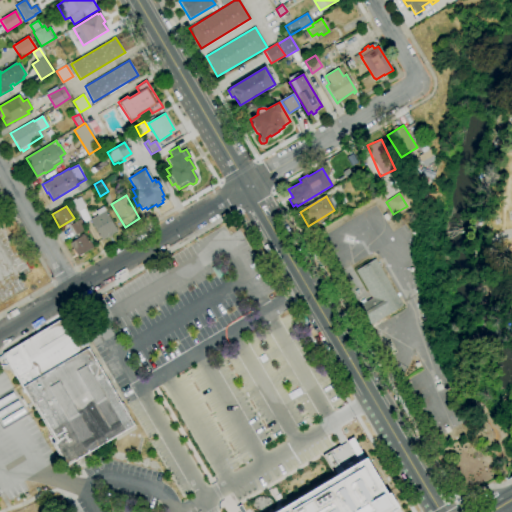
[(102,240),(89,220),(98,215),(95,211),(103,206),(118,231),(112,235),(113,236),(107,239),(106,238),(102,240)]
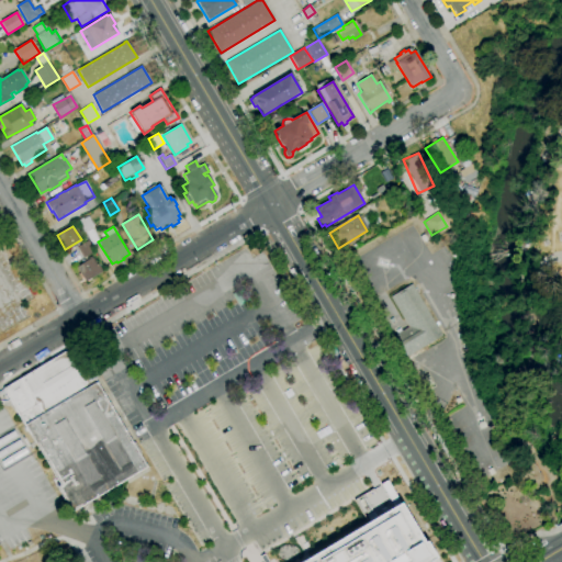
[(83,258),(77,247),(88,240),(94,251),(83,258)]
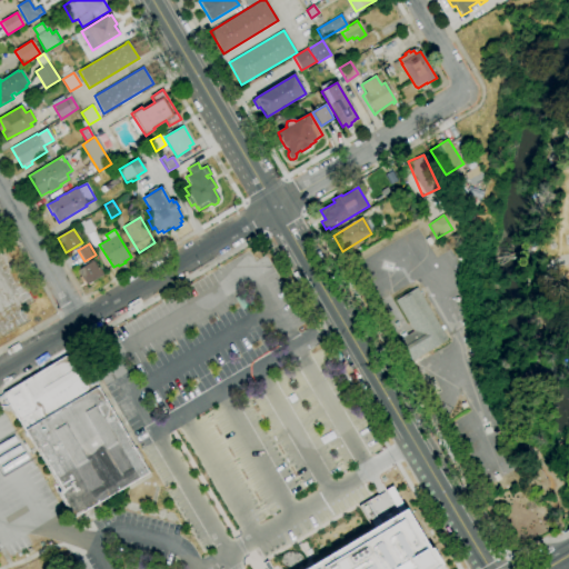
[(93,260),(98,269),(99,268),(103,275),(86,285),(77,270),(93,260)]
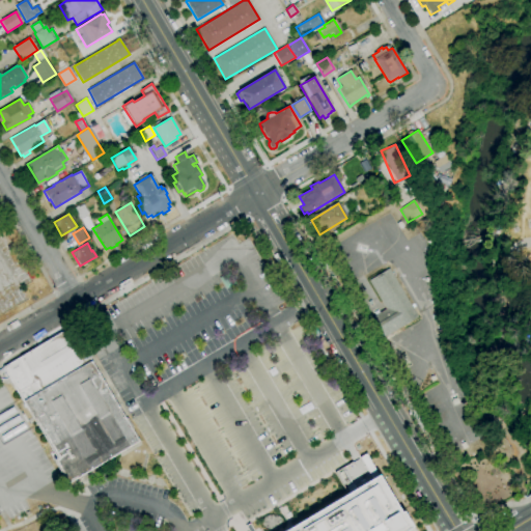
[(380,340),(373,330),(391,318),(368,281),(388,269),(418,317),(380,340)]
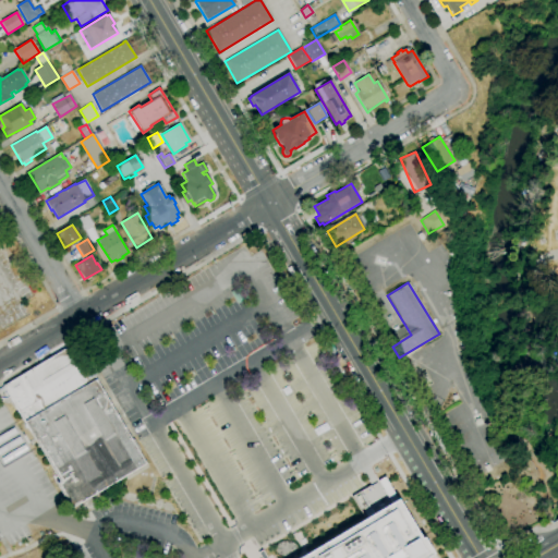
[(25,422),(10,397),(5,399),(0,397),(0,387),(74,343),(96,379),(25,422)]
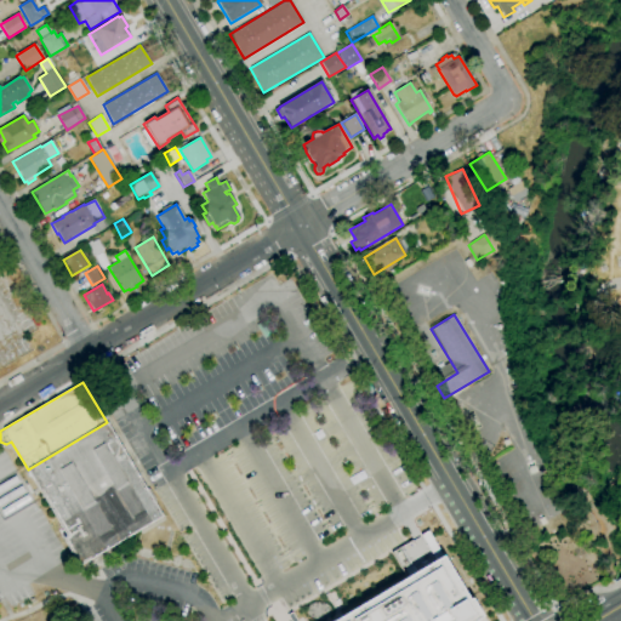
[(107,422),(163,517),(79,565),(63,539),(67,536),(28,469),(107,422)]
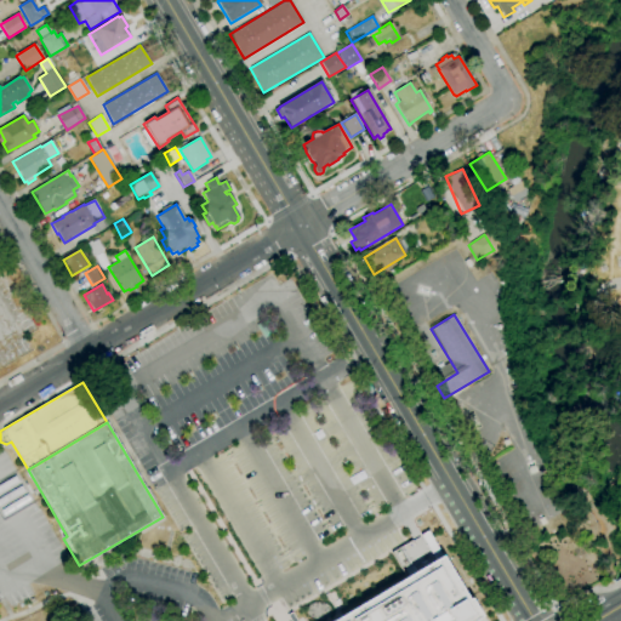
[(474,620),(484,615),(445,552),(334,620),(474,620)]
